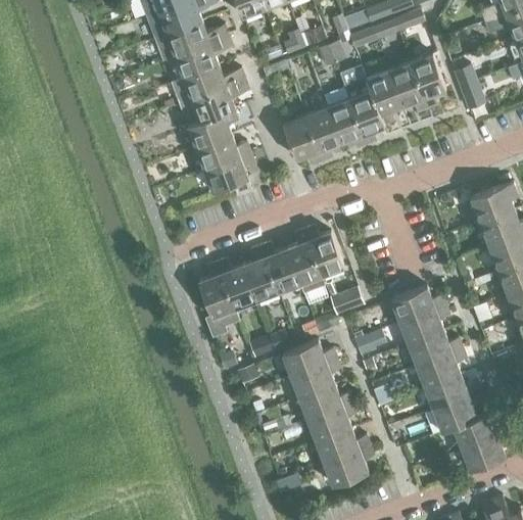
[(141,0),(147,16),(190,0),(141,0)]
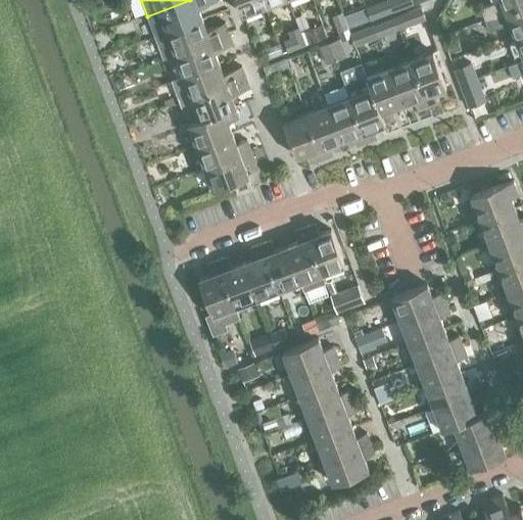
[(156,39),(203,21),(199,9),(217,3),(216,0),(190,0),(147,16),(156,39)]
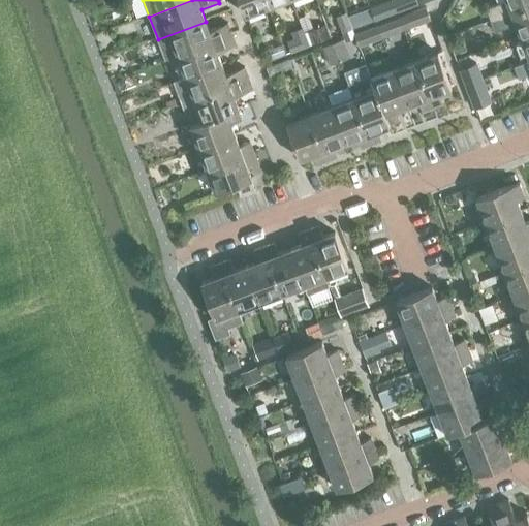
[(239,0),(246,18),(269,8),(265,0),(239,0)]
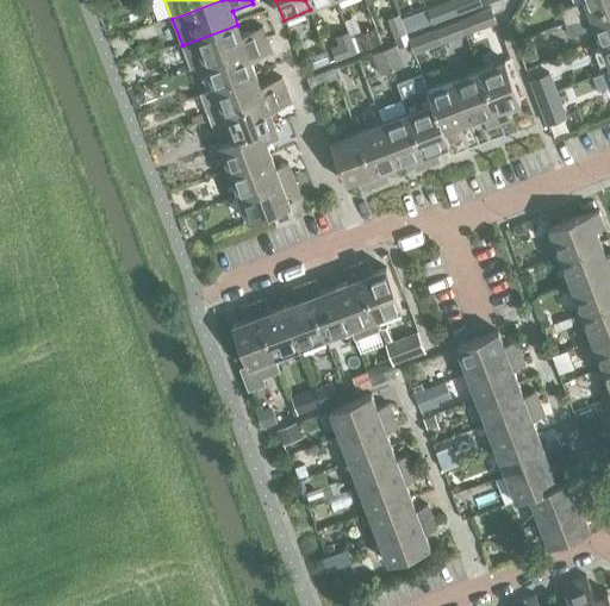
[(305,0),(310,10),(335,0),(334,0),(305,0)]
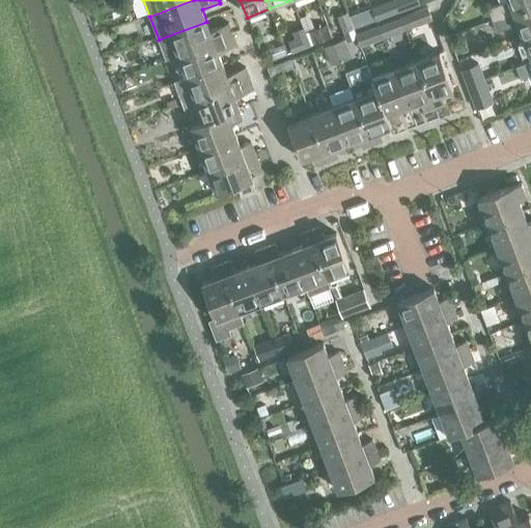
[(404,0),(397,0),(393,2),(398,12),(409,8),(404,0)]
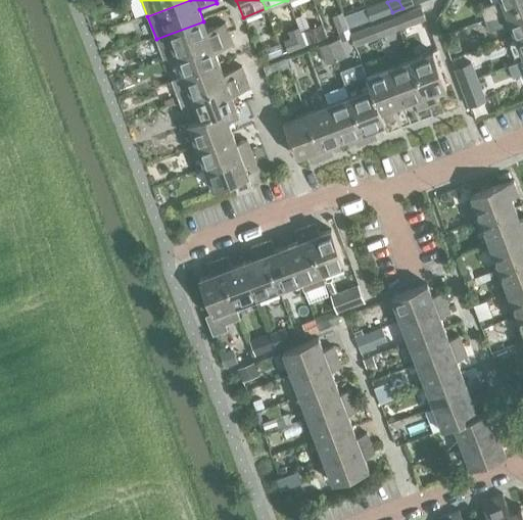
[(481,10),(485,21),(522,7),(522,0),(501,0),(502,2),(481,10)]
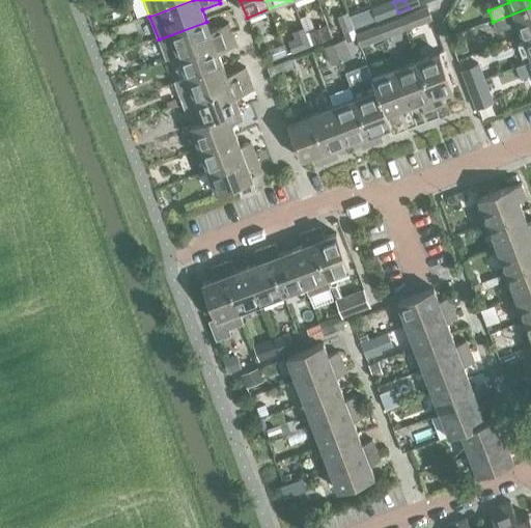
[(523,38),(530,35),(530,7),(493,22),(497,34),(518,26),(523,38)]
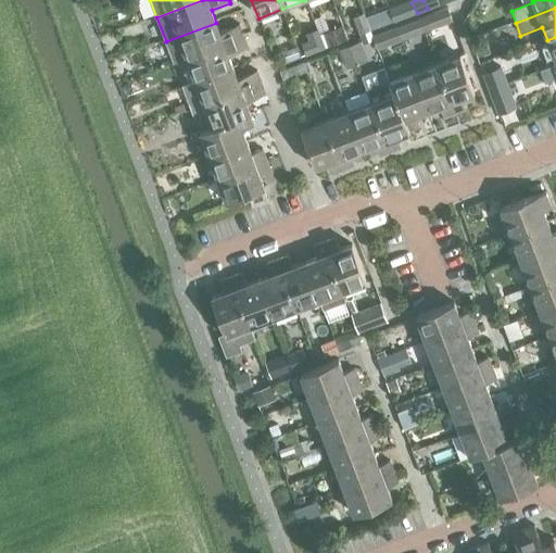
[(402,9),(389,13),(393,23),(405,19),(402,9)]
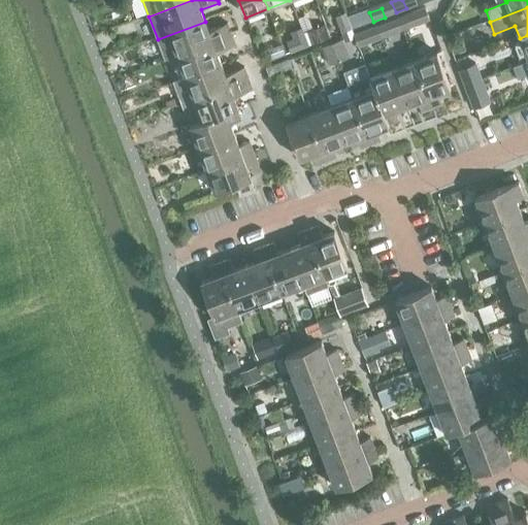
[(363,10),(347,17),(352,30),(368,24),(363,10)]
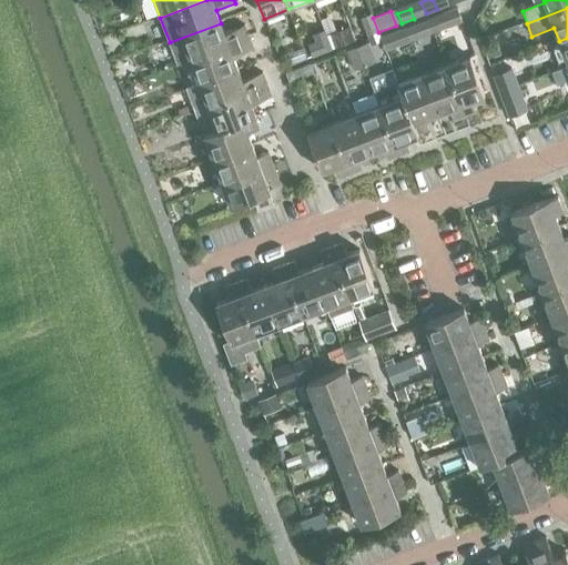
[(428,21),(433,32),(433,33),(460,23),(457,11),(428,21)]
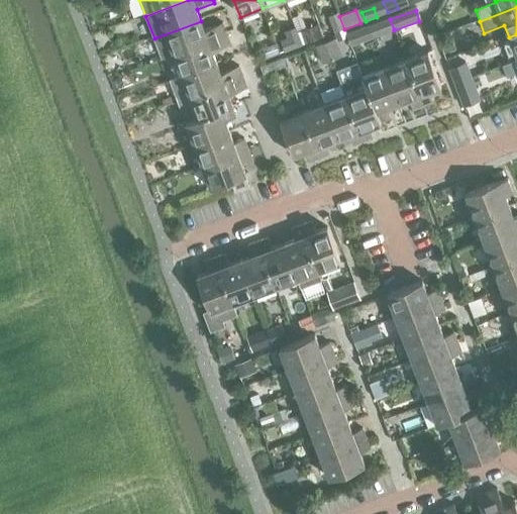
[(332,33),(343,29),(338,14),(326,18),(332,33)]
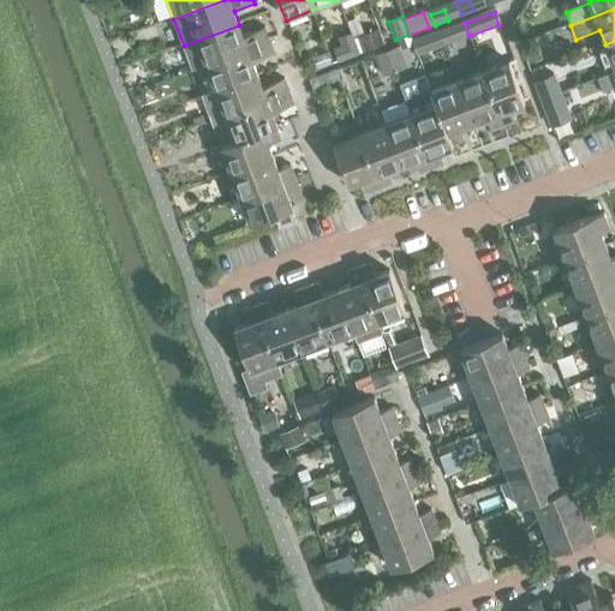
[(457,25),(440,33),(445,43),(461,37),(469,35),(464,23),(457,25)]
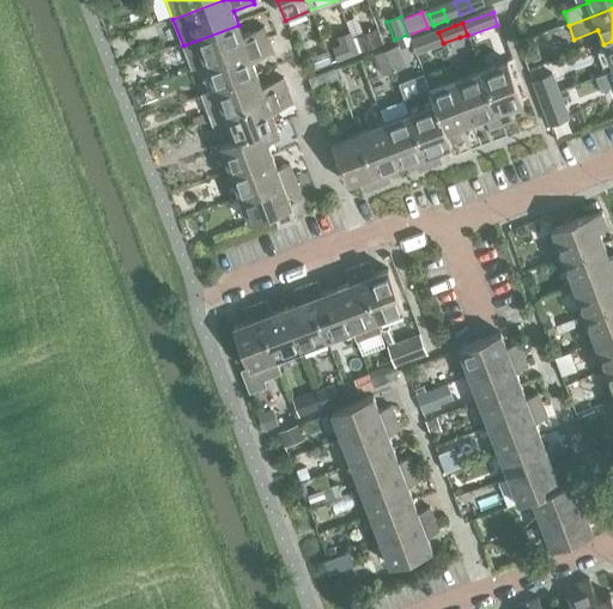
[(206,65),(268,41),(265,30),(243,38),(238,25),(183,46),(193,71),(206,66),(206,65)]
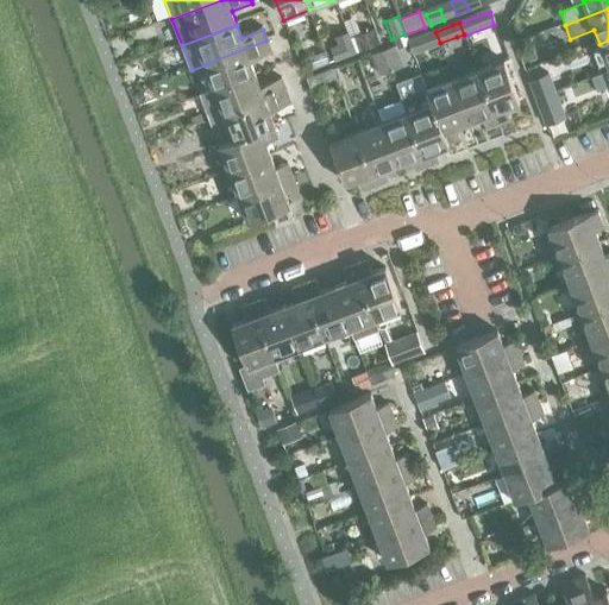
[(352,39),(358,55),(382,45),(376,31),(352,39)]
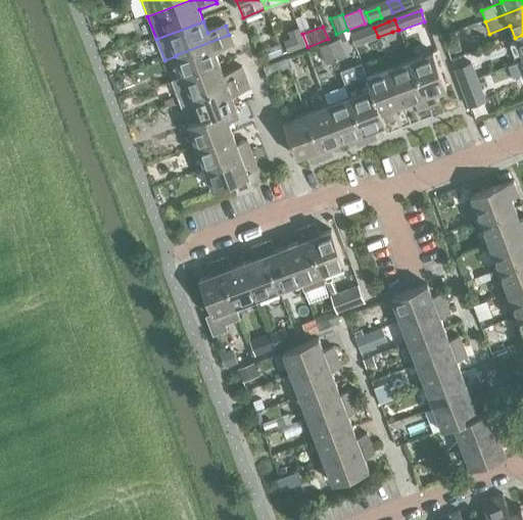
[(374,28),(350,37),(350,38),(355,48),(363,45),(362,43),(378,37),(374,28)]
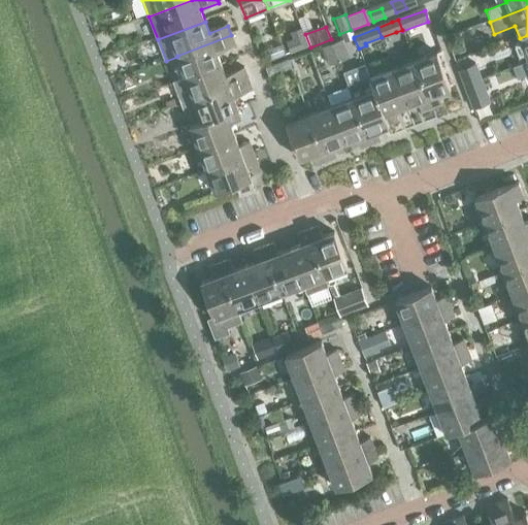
[(293,40),(287,43),(290,53),(308,46),(303,33),(301,29),(290,33),(293,40)]
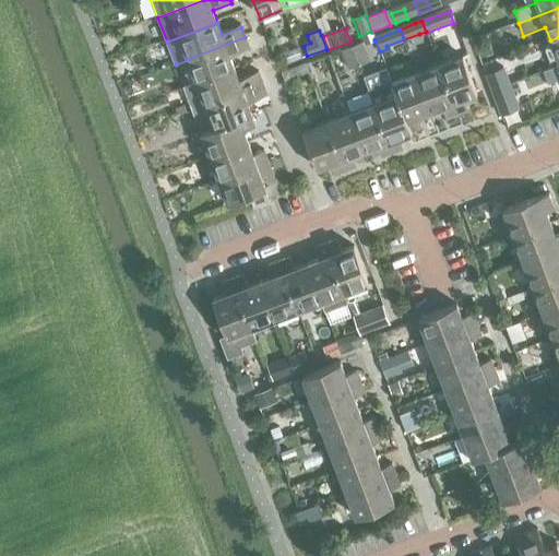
[(197,84),(235,70),(230,57),(250,49),(245,37),(188,59),(188,60),(197,82),(197,84)]
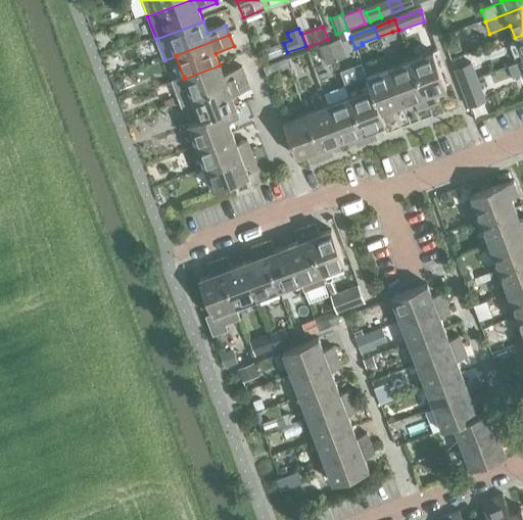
[(444,43),(449,56),(460,52),(455,39),(444,43)]
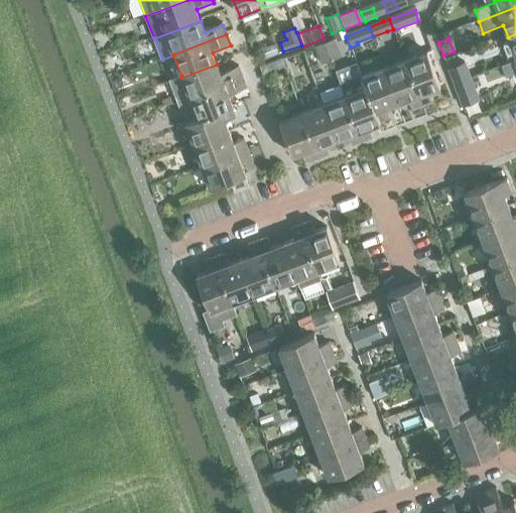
[(324,44),(331,61),(342,57),(335,39),(324,44)]
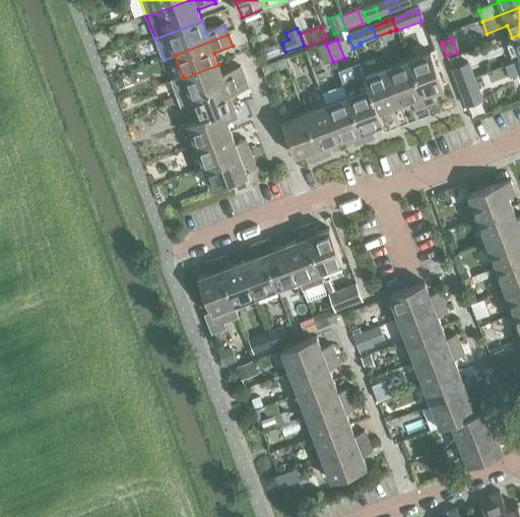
[(326,45),(317,48),(324,66),(333,62),(326,45)]
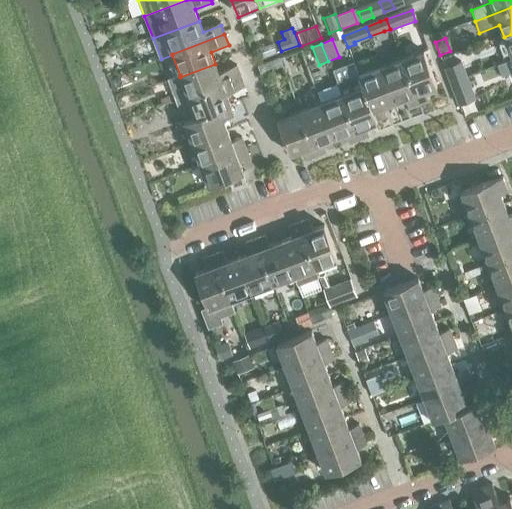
[(402,61),(419,106),(429,102),(425,92),(436,87),(423,53),(402,61)]
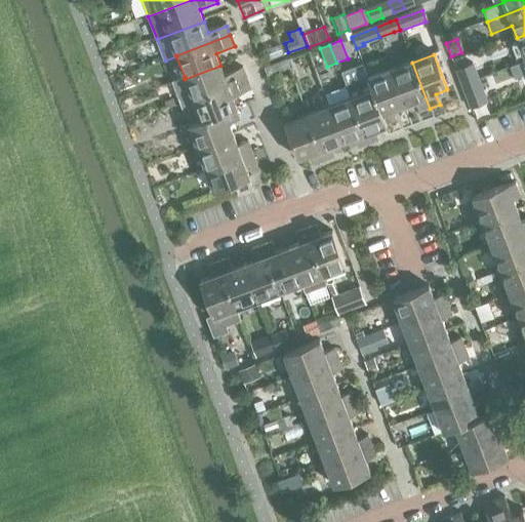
[(285,62),(274,66),(277,74),(288,70),(285,62)]
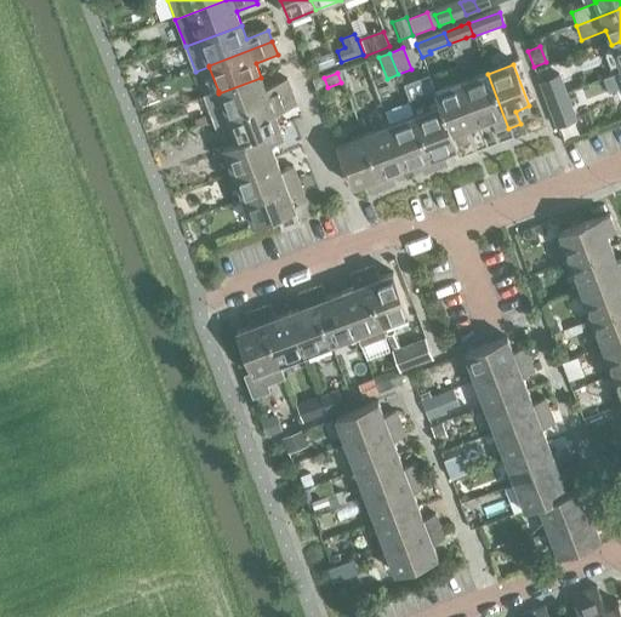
[(568,78),(573,92),(586,87),(581,73),(568,78)]
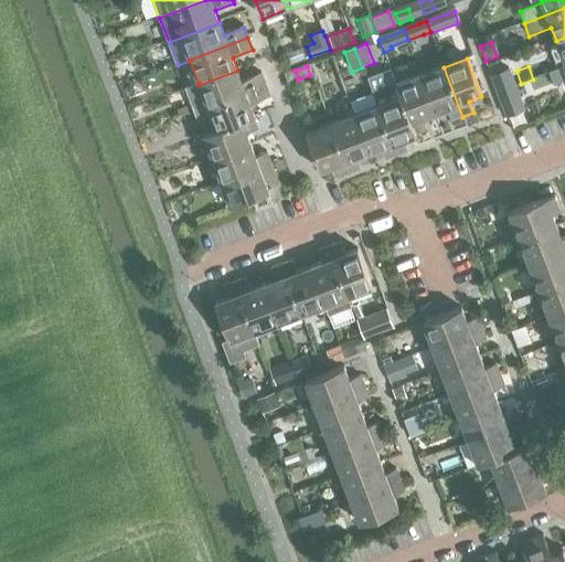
[(451,122),(462,117),(444,67),(420,76),(435,115),(447,109),(451,122)]
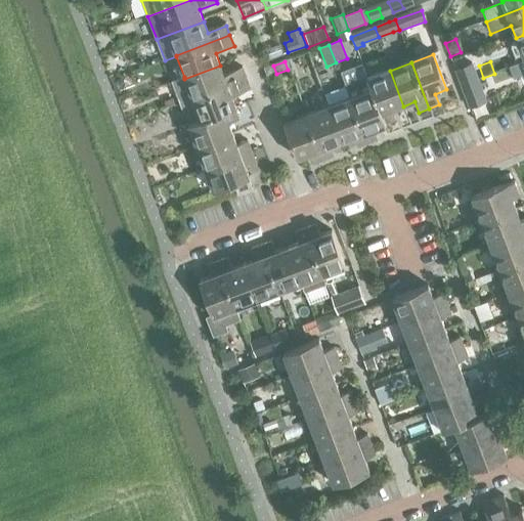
[(523,62),(511,69),(515,80),(523,76),(523,62)]
